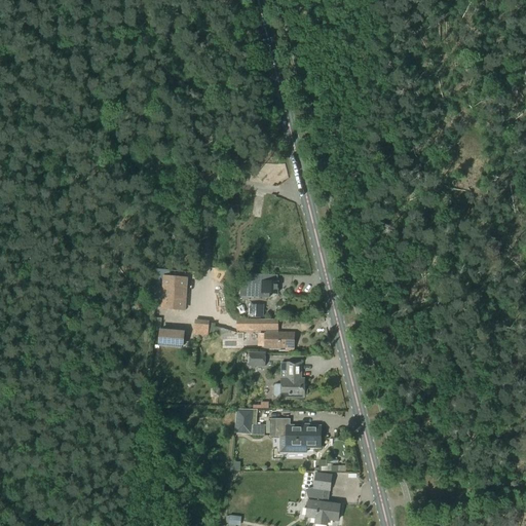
[(277,294),(278,283),(258,282),(258,274),(249,274),(248,297),(269,298),(270,294),(277,294)]
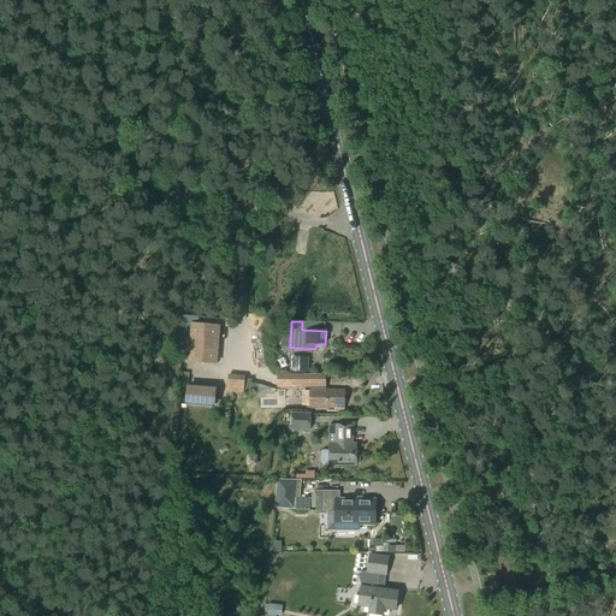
[(215,363),(218,326),(194,325),(191,361),(215,363)]
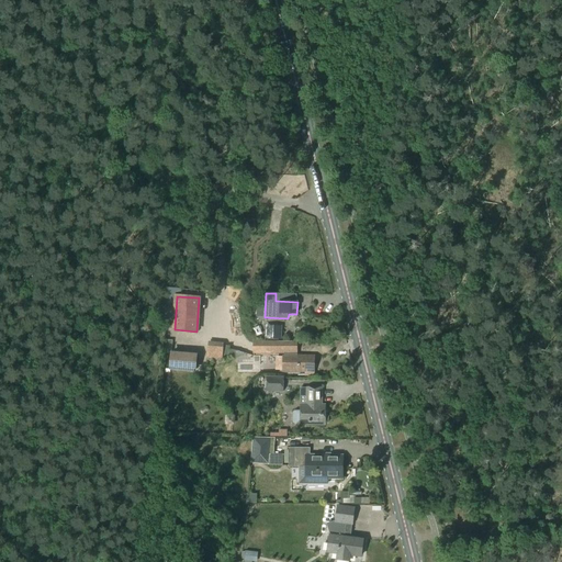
[(281,339),(282,327),(267,326),(266,338),(281,339)]
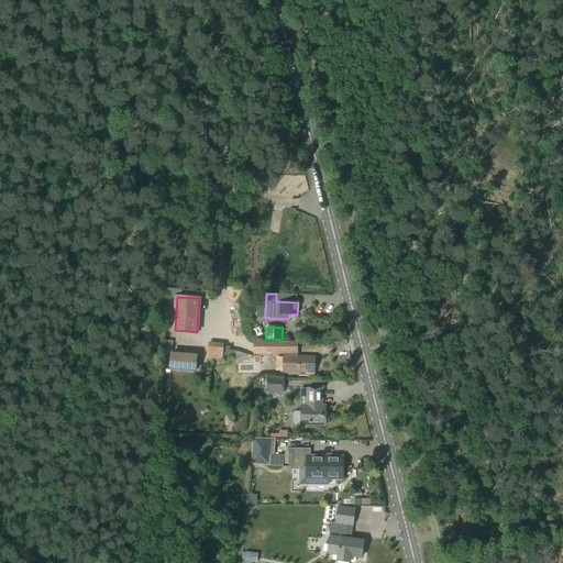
[(284,372),(313,373),(313,357),(296,357),(295,357),(295,353),(297,353),(297,342),(254,342),(254,352),(285,352),(285,356),(284,356),(284,357),(284,372)]
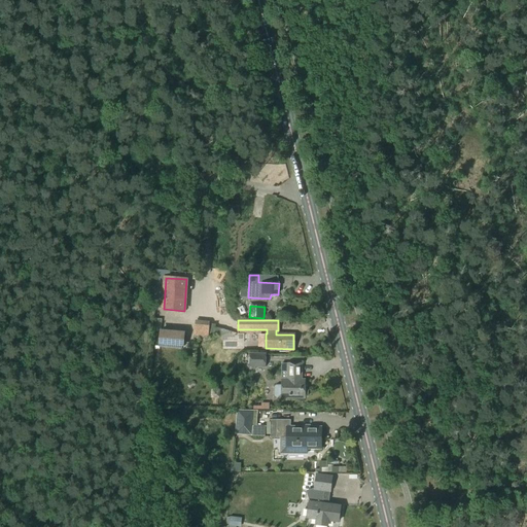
[(209,324),(196,323),(195,336),(209,338),(209,324)]
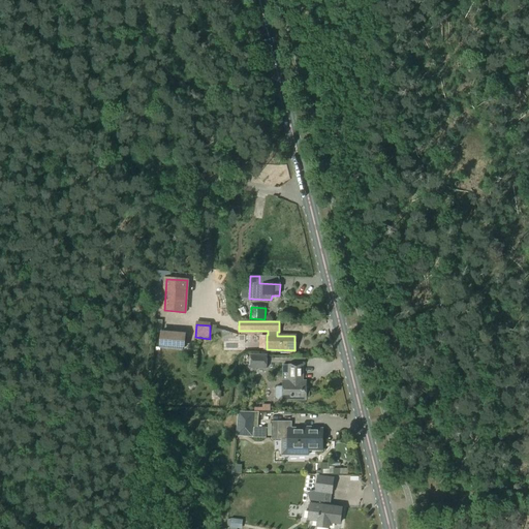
[(184,349),(185,336),(185,335),(162,333),(161,347),(184,349)]
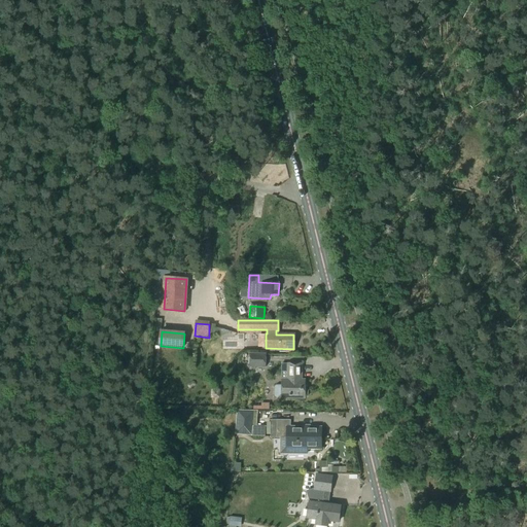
[(266,367),(267,353),(249,353),(249,367),(266,367)]
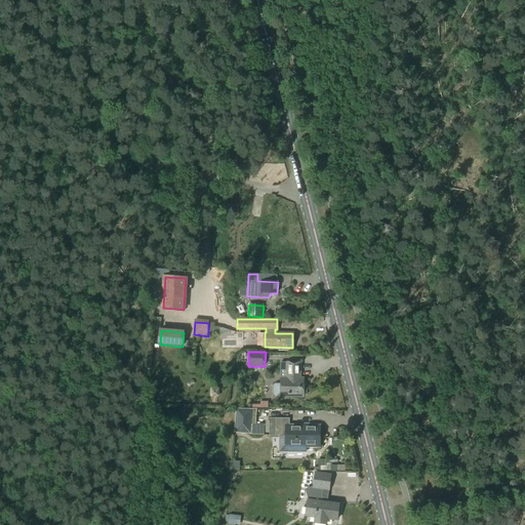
[(301,378),(301,362),(287,362),(287,363),(281,363),(281,377),(281,385),(275,385),(274,386),(274,395),(275,396),(280,396),(280,397),(305,397),(305,396),(307,395),(308,390),(305,389),(305,378),(301,378)]
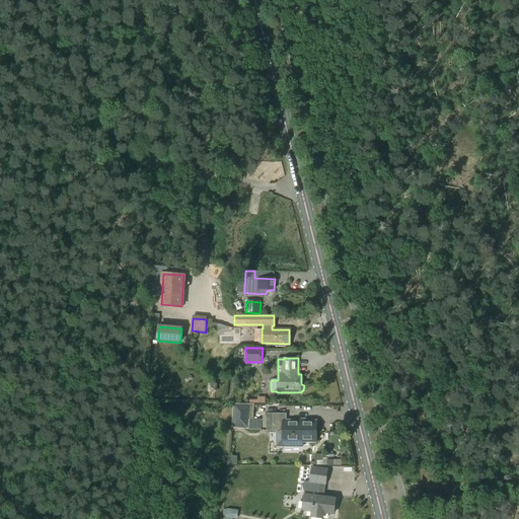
[(252,421),(252,416),(249,415),(250,405),(238,404),(236,427),(248,429),(249,420),(252,421)]
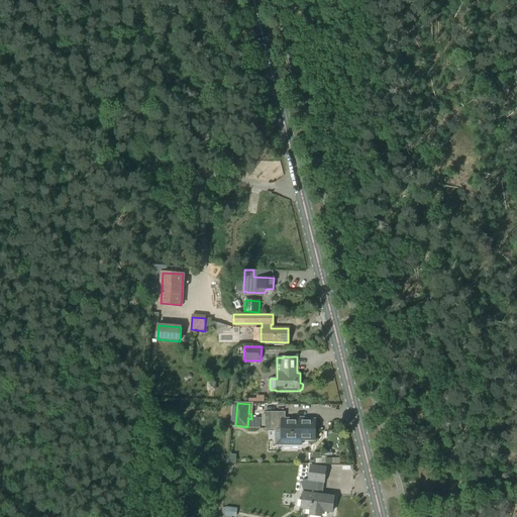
[(266,429),(277,429),(276,446),(301,446),(301,439),(315,440),(315,419),(281,419),(281,412),(266,412),(266,429)]
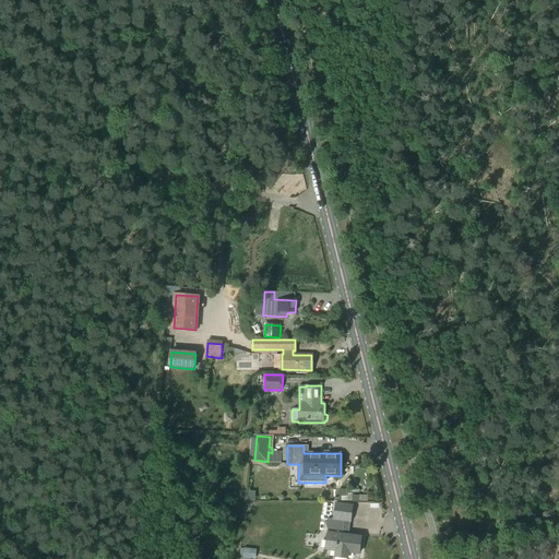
[(246,491),(245,501),(256,501),(256,491),(246,491)]
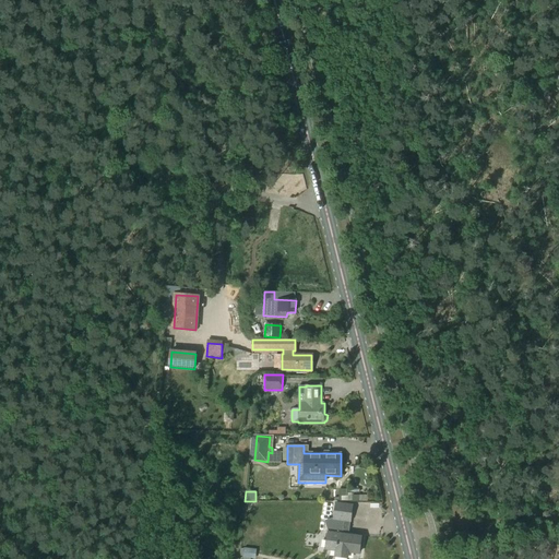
[(334,518),(333,519),(326,521),(328,533),(326,533),(324,549),(335,550),(334,557),(348,558),(349,552),(359,554),(361,536),(344,534),(345,521),(351,521),(352,515),(353,504),(336,502),(334,518)]
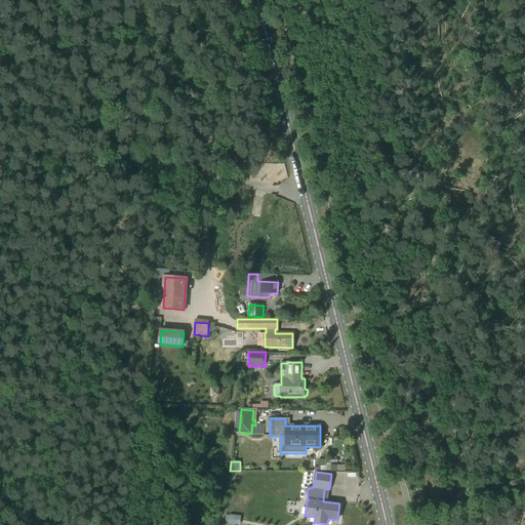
[(235,516),(236,514),(230,513),(230,515),(226,515),(225,521),(228,521),(227,524),(234,524),(235,523),(237,523),(238,517),(235,516)]
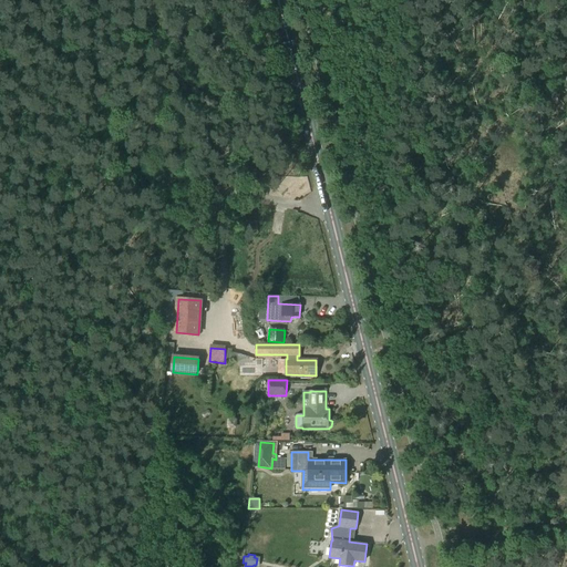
All buildings are outlined.
